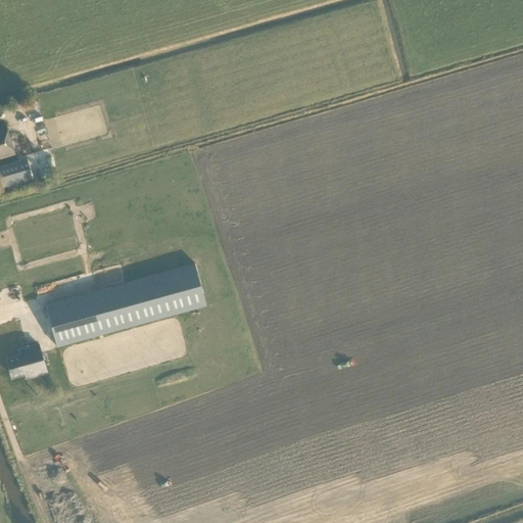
[(0,158),(15,154),(6,124),(0,125),(0,158)]
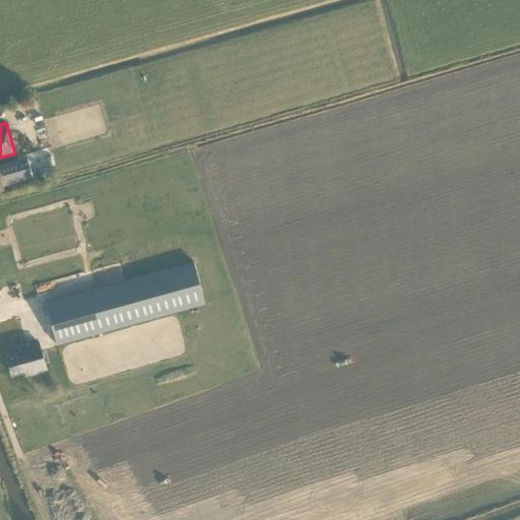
[(34,178),(27,157),(0,165),(0,174),(3,186),(34,178)]
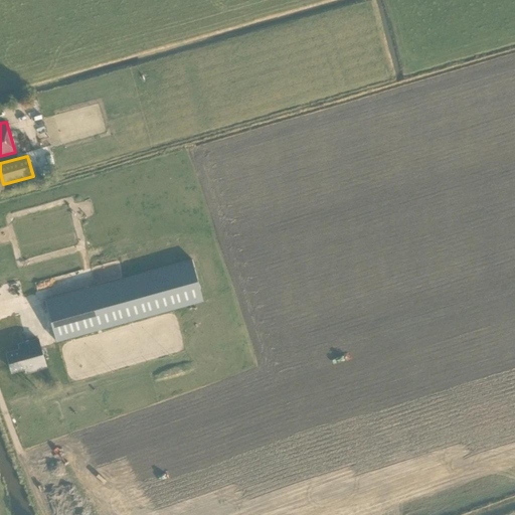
[(44,300),(56,341),(203,301),(191,259),(44,300)]
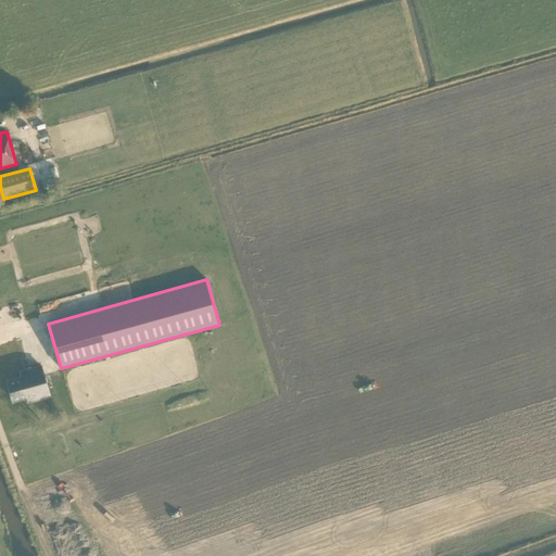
[(28,376),(8,381),(13,400),(33,394),(35,400),(45,397),(43,391),(48,390),(40,366),(26,369),(28,376)]
